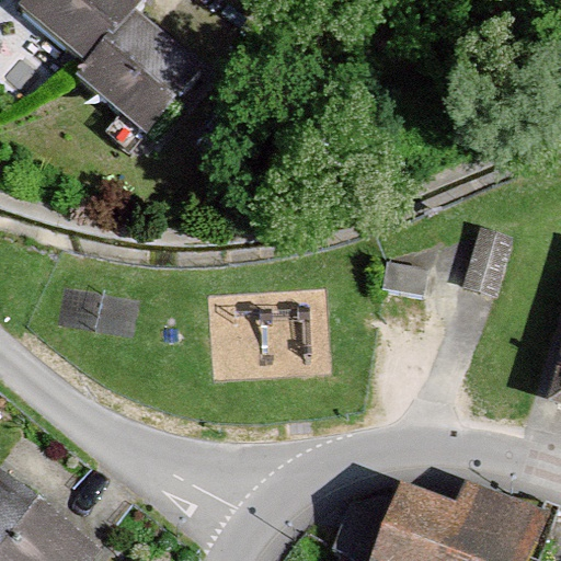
[(82,84),(142,135),(195,71),(128,15),(138,4),(132,0),(31,0),(22,11),(89,67),(82,84)]
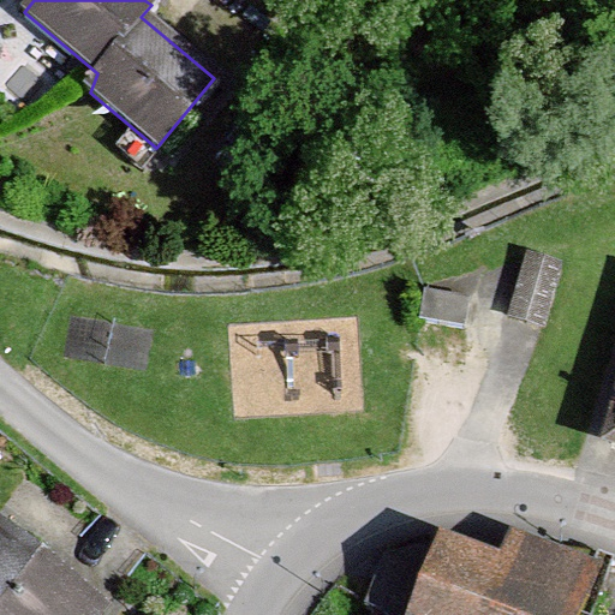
[(562,262),(529,251),(508,314),(543,324),(562,262)]
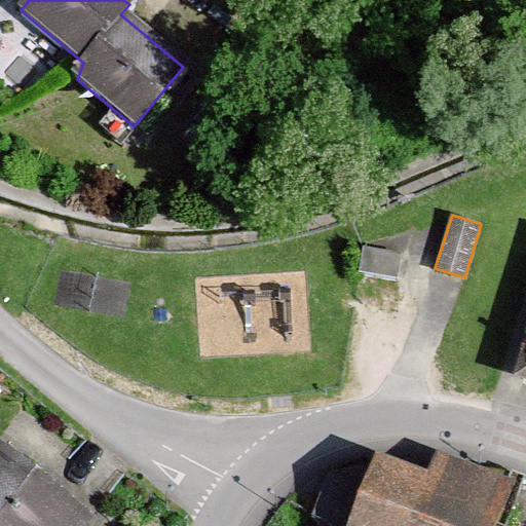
[(402,254),(364,246),(359,270),(397,278),(402,254)]
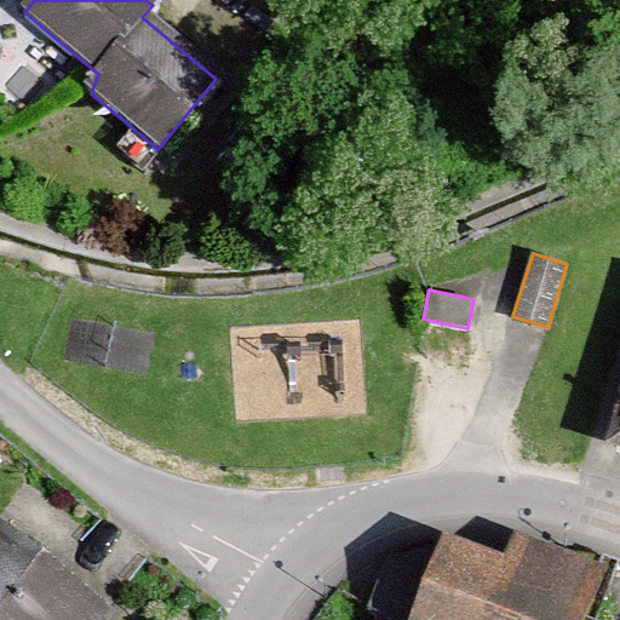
[(619,454),(619,413),(608,452),(619,454)]
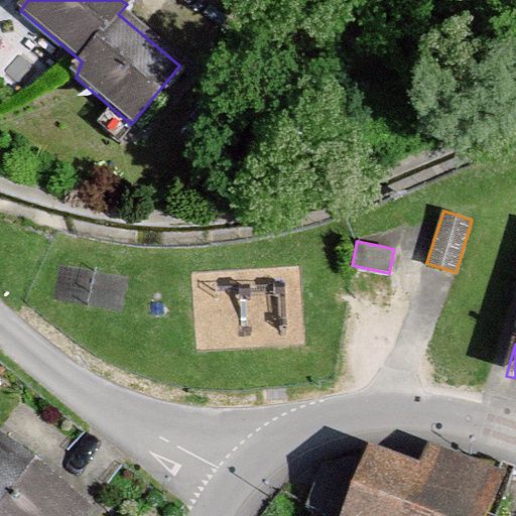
[(314,515),(485,515),(504,477),(431,442),(421,464),(372,439),(327,463),(306,503),(318,509),(314,515)]
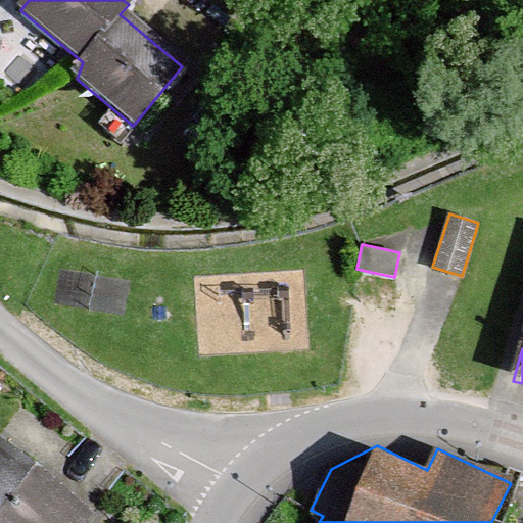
[(0,522),(87,522),(92,517),(2,448),(0,449),(0,522)]
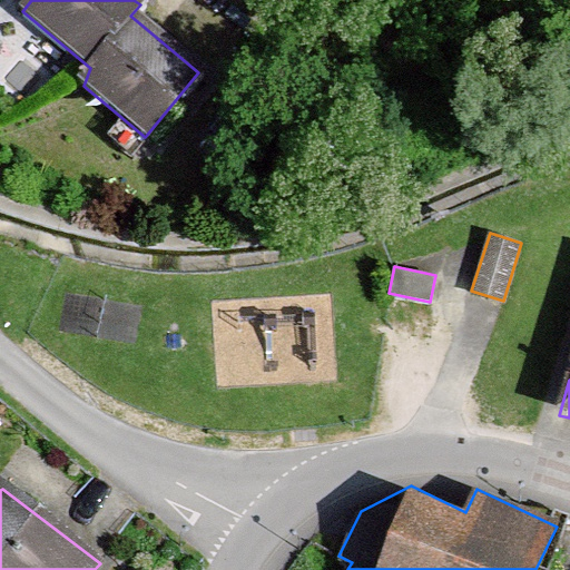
All buildings are outlined.
